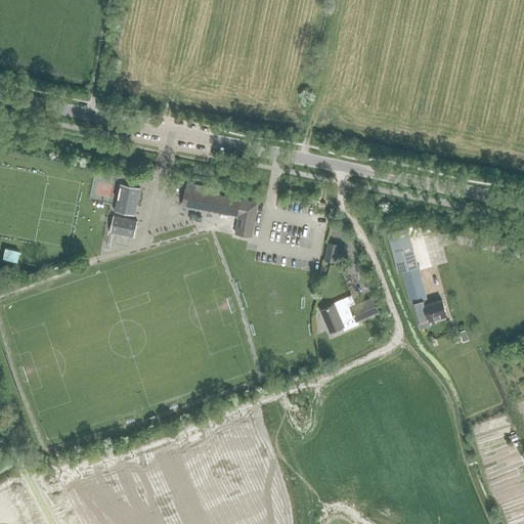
[(252,236),(258,203),(219,195),(220,188),(187,182),(182,206),(236,215),(236,216),(237,218),(238,218),(235,233),(252,236)]
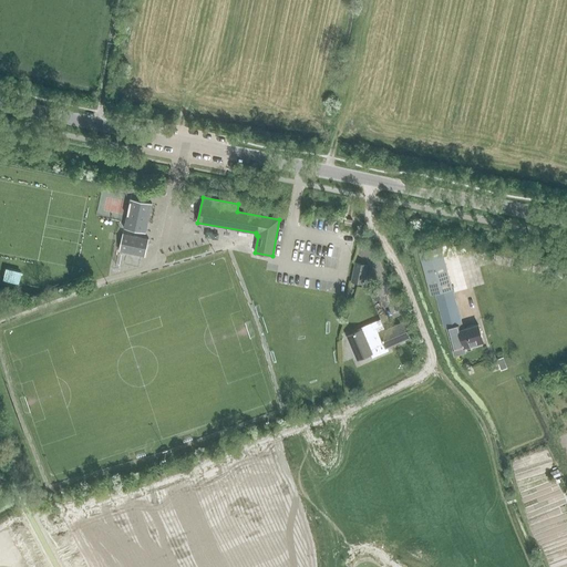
[(129,199),(123,228),(146,233),(152,204),(129,199)]
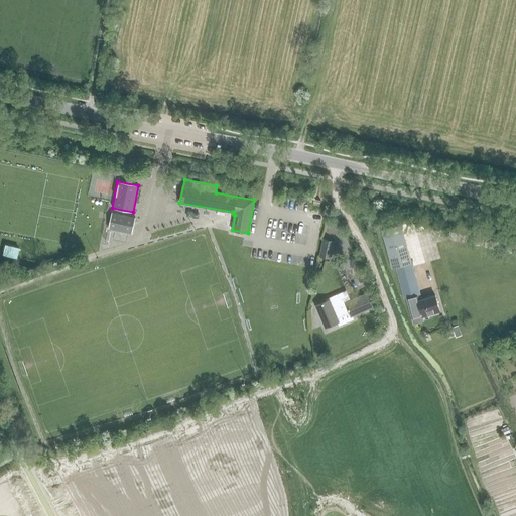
[(109,229),(132,234),(136,218),(112,213),(109,229)]
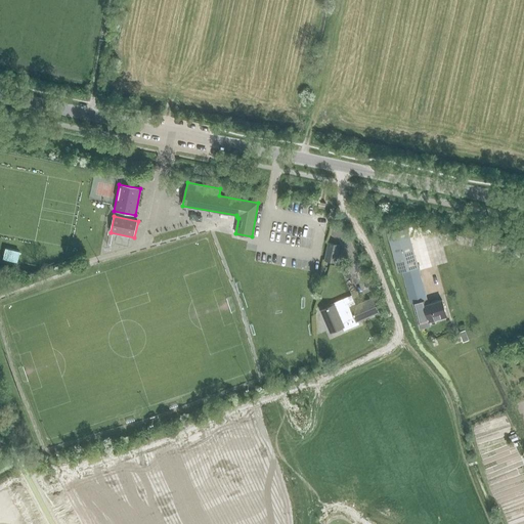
[(427,299),(418,267),(407,227),(388,232),(398,272),(402,271),(410,304),(413,303),(423,300),(427,299)]
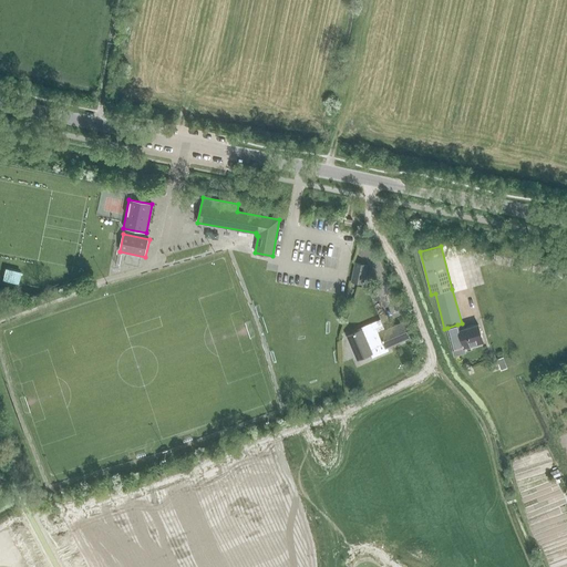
[(368,265),(354,261),(351,281),(359,284),(361,270),(366,271),(368,265)]
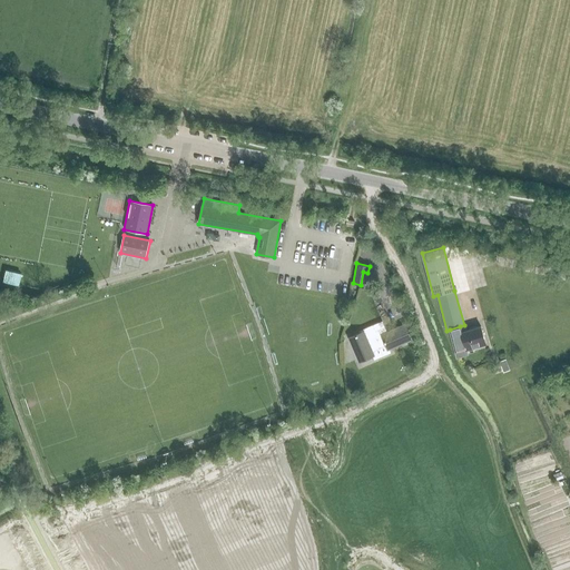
[(389,349),(412,340),(405,324),(386,332),(382,322),(361,331),(361,333),(349,337),(360,361),(373,355),(374,359),(390,352),(389,349)]
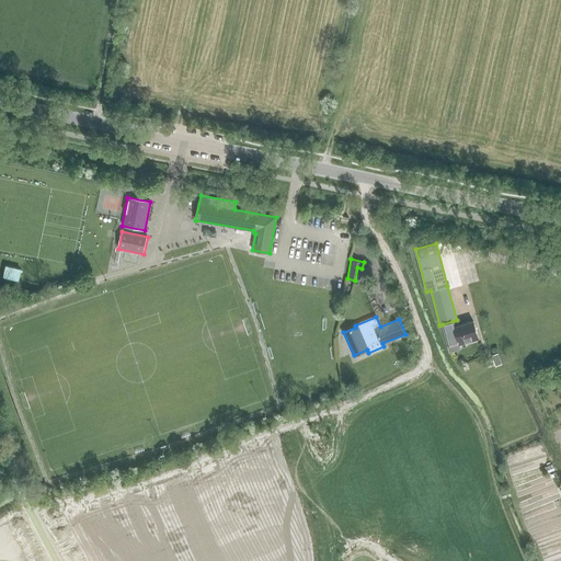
[(461,348),(459,344),(479,339),(473,321),(454,327),(453,321),(443,324),(450,352),(461,348)]
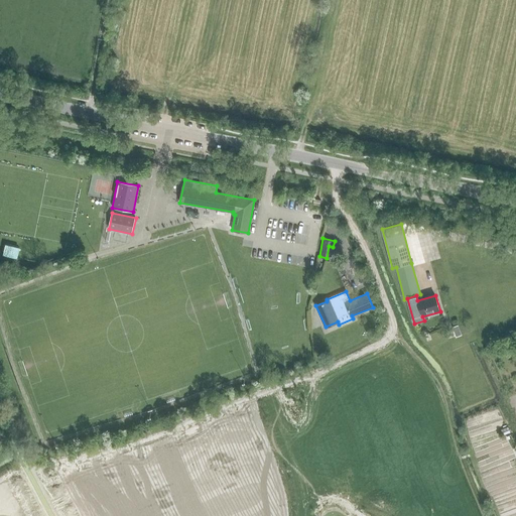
[(462,336),(458,326),(452,328),(456,338),(462,336)]
